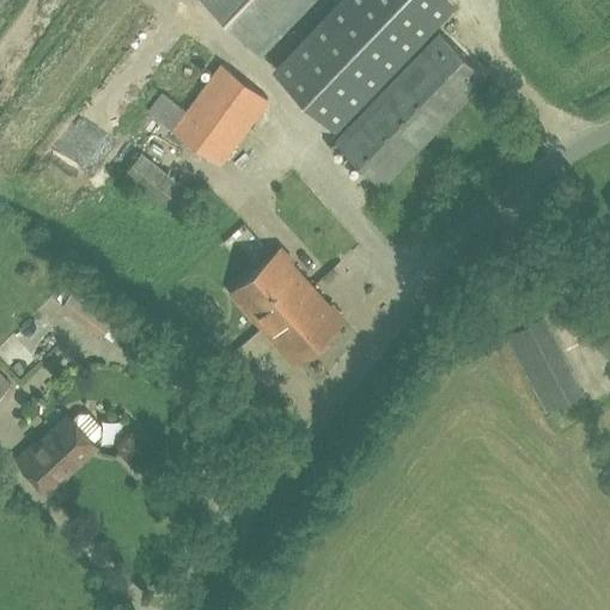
[(199,0),(260,58),(316,4),(318,0),(199,0)]
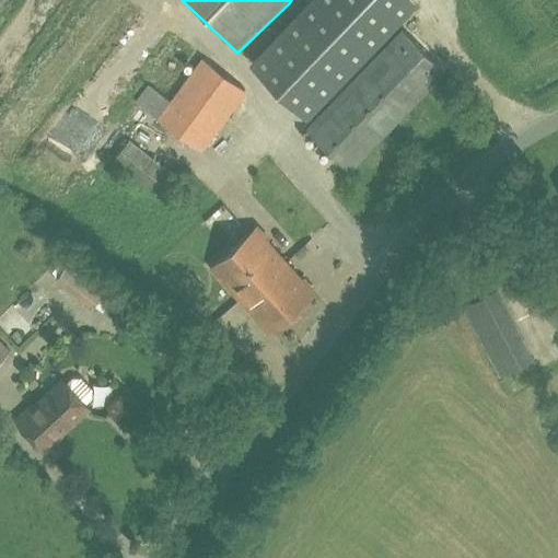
[(310,0),(248,65),(286,101),(382,0),(310,0)]
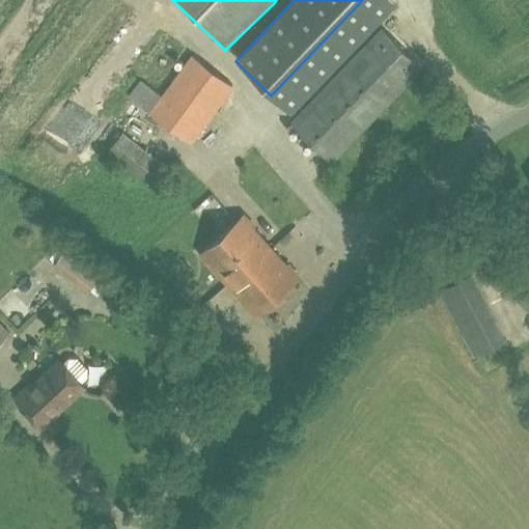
[(331,165),(421,71),(381,29),(289,122),(331,165)]
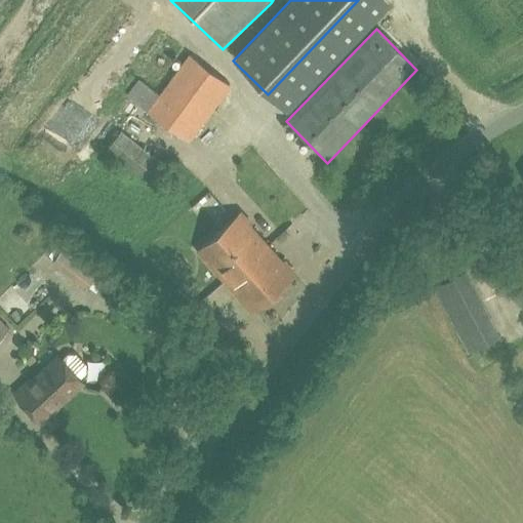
[(147,112),(189,144),(230,88),(189,56),(158,96),(139,81),(126,97),(147,112)]
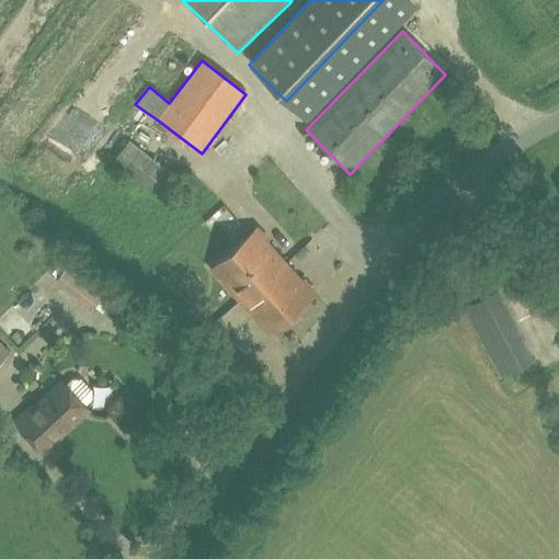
[(113,147),(121,152),(113,162),(160,200),(178,179),(122,136),(113,147)]
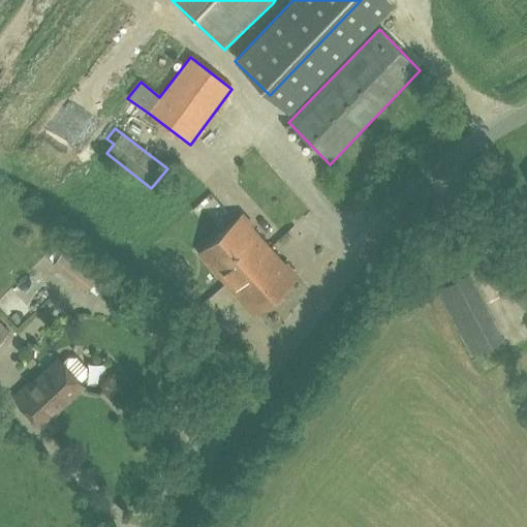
[(274,193),(281,187),(268,169),(260,176),(274,193)]
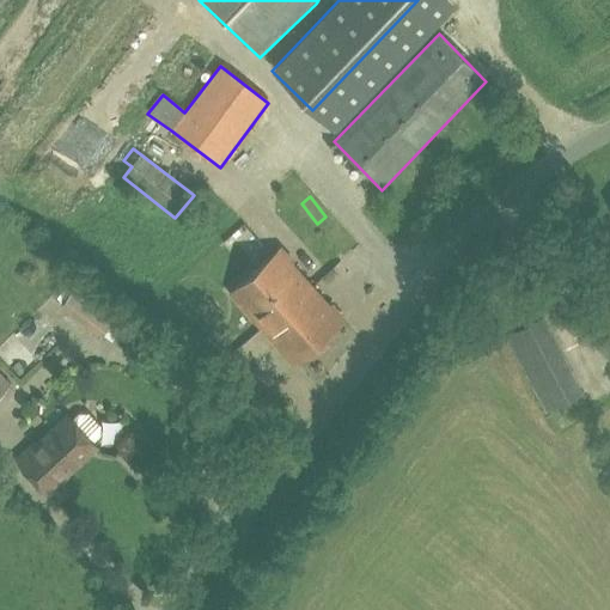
[(278,251),(254,272),(317,343),(342,322),(278,251)]
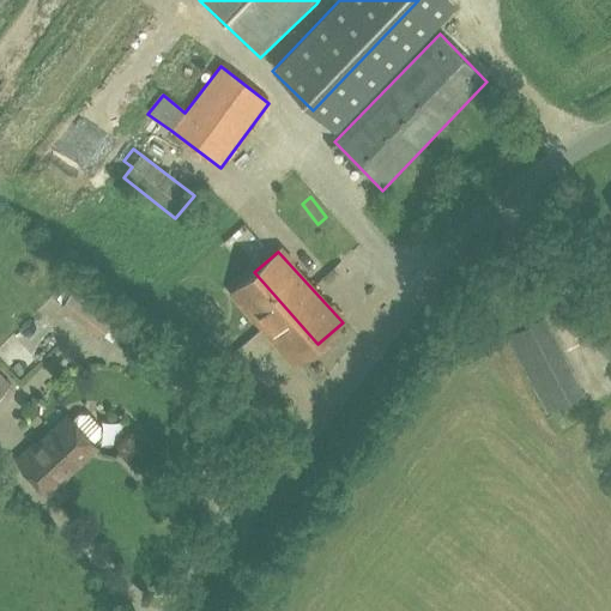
[(318,344),(254,272),(230,294),(294,366),(318,344)]
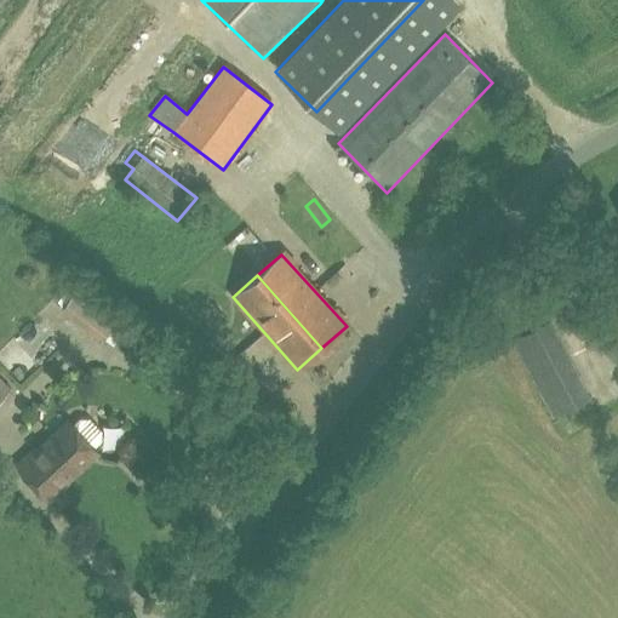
[(56,303),(63,309),(59,315),(101,344),(120,318),(72,281),(63,293),(55,289),(51,295),(58,299),(56,303)]
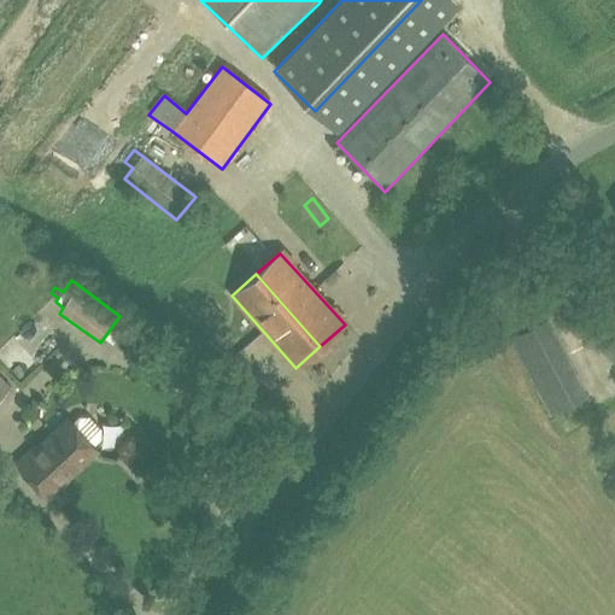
[(614,337),(614,298),(599,305),(614,337)]
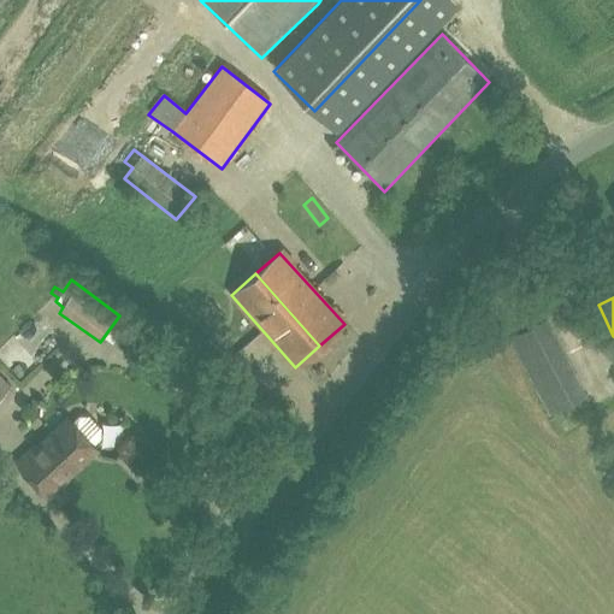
[(585,396),(544,319),(509,337),(550,415),(585,396)]
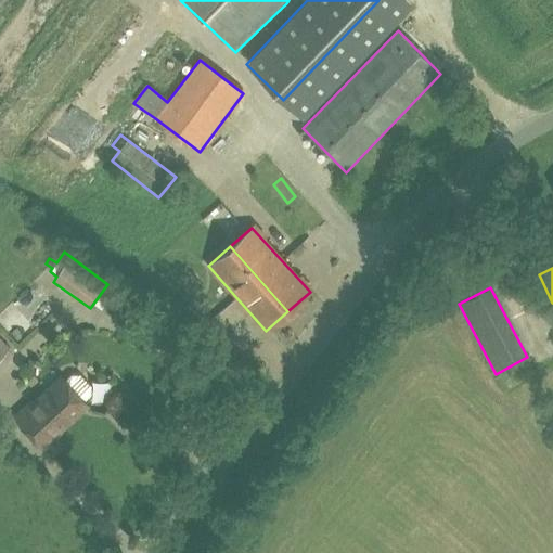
[(112,320),(123,310),(115,301),(104,311),(112,320)]
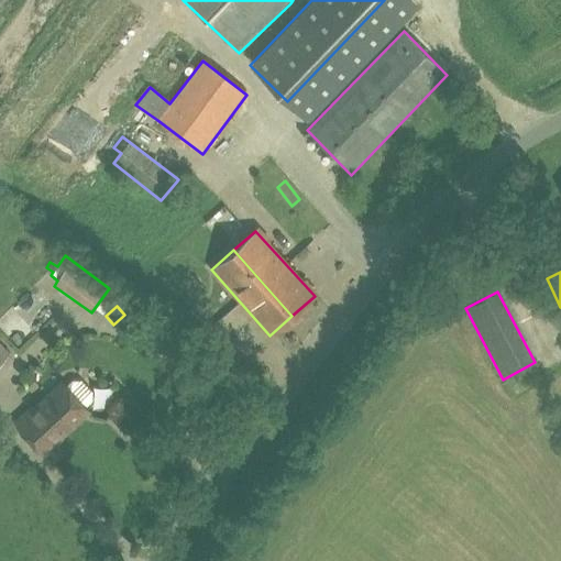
[(59,439),(87,413),(85,409),(90,403),(91,393),(81,382),(72,381),(65,387),(61,384),(33,410),(31,408),(14,424),(44,457),(61,440),(59,439)]
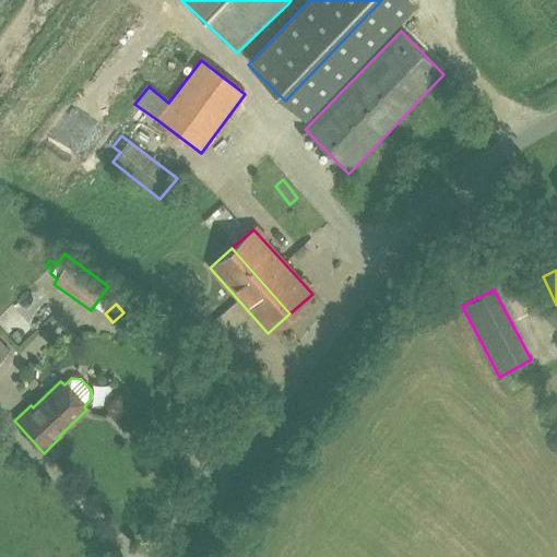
[(99,541),(84,549),(89,556),(104,556),(107,555),(99,541)]
